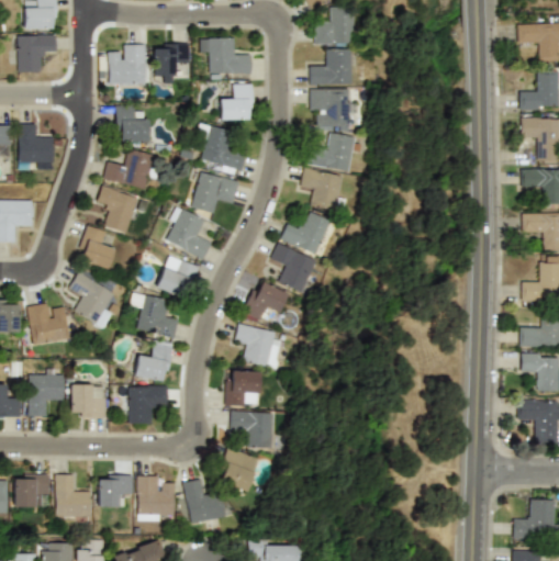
[(55,0),(33,0),(33,6),(22,6),(22,30),(55,30),(55,0)]
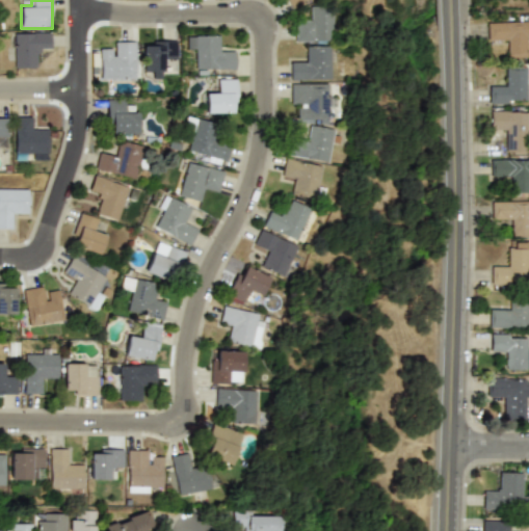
[(285,0),(290,8),(302,0),(285,0)]
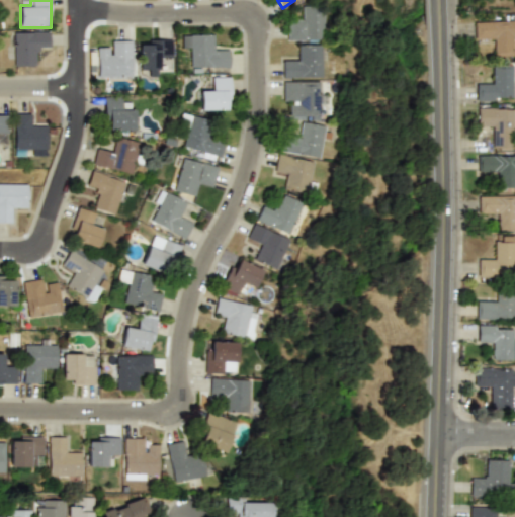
[(325,7),(298,7),(298,21),(288,21),(288,42),(325,42),(325,7)]
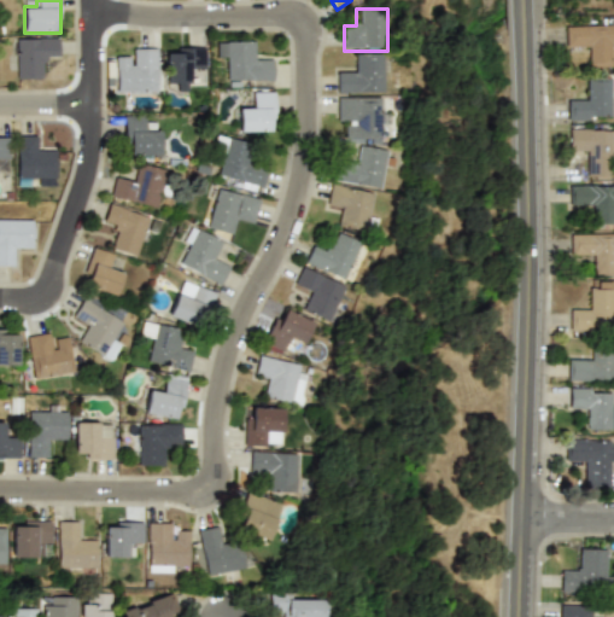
[(592,65),(613,65),(613,27),(567,27),(567,52),(592,52),(592,65)]
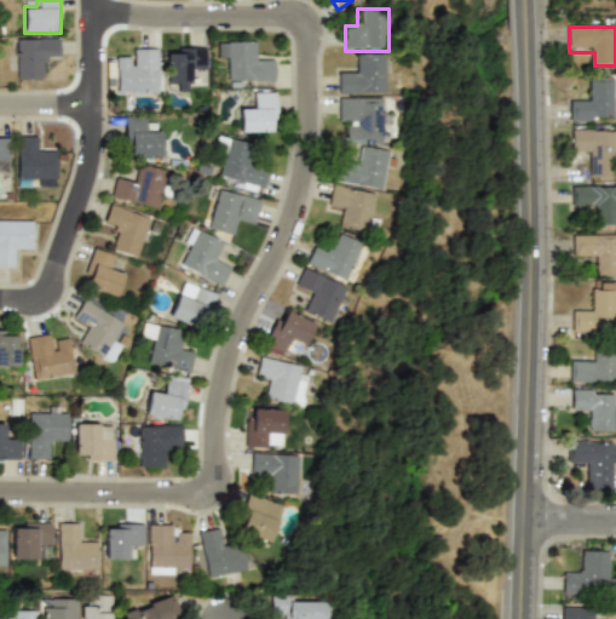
[(61,39),(19,39),(19,80),(47,80),(47,53),(61,53),(61,39)]
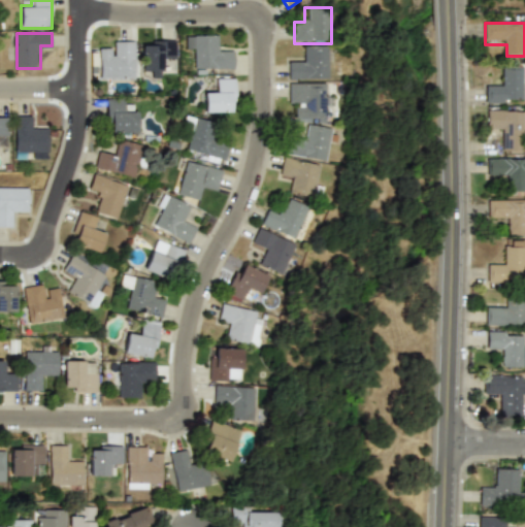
[(223,35),(187,35),(188,56),(198,56),(198,70),(235,69),(235,47),(224,47),(223,35)]
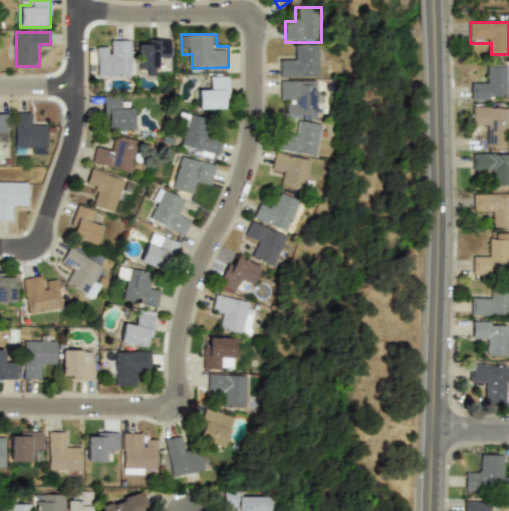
[(139,39),(139,69),(150,69),(150,76),(160,76),(160,59),(172,59),(172,39),(139,39)]
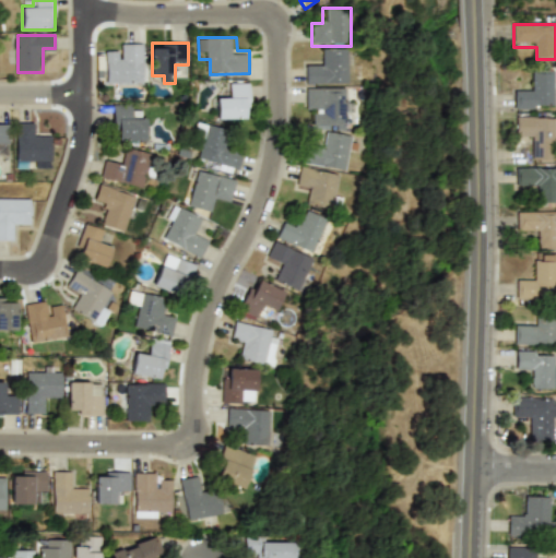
[(146,83),(146,45),(117,45),(117,51),(107,51),(107,84),(146,83)]
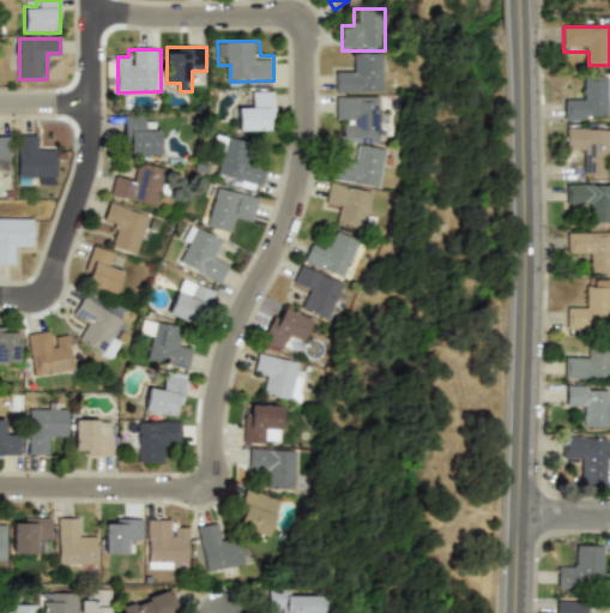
[(336,67),(336,92),(381,92),(381,54),(349,54),(349,67),(336,67)]
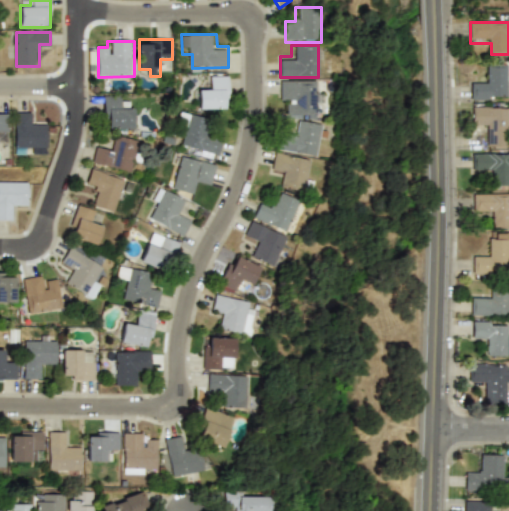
[(508,66),(486,66),(486,79),(472,79),(472,99),(508,99),(508,66)]
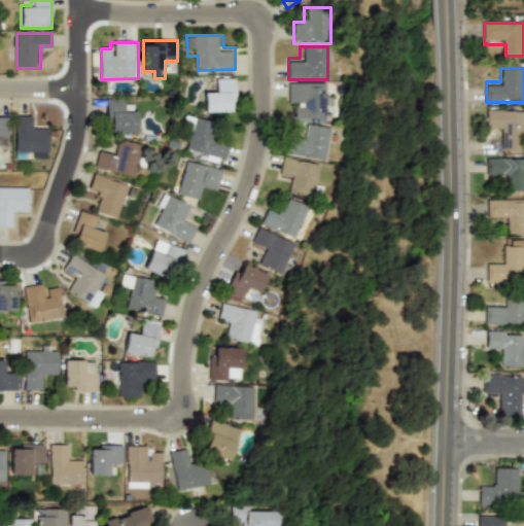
[(204,90),(204,113),(235,113),(235,79),(214,79),(214,90),(204,90)]
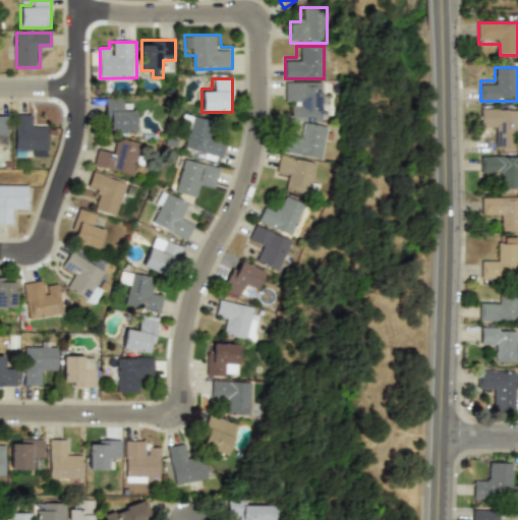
[(285,106),(295,106),(295,117),(323,117),(323,82),(285,82),(285,106)]
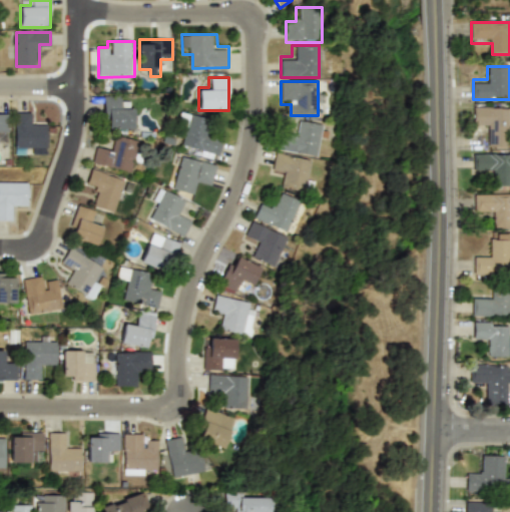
[(123,96),(104,96),(104,129),(134,129),(134,107),(123,107),(123,96)]
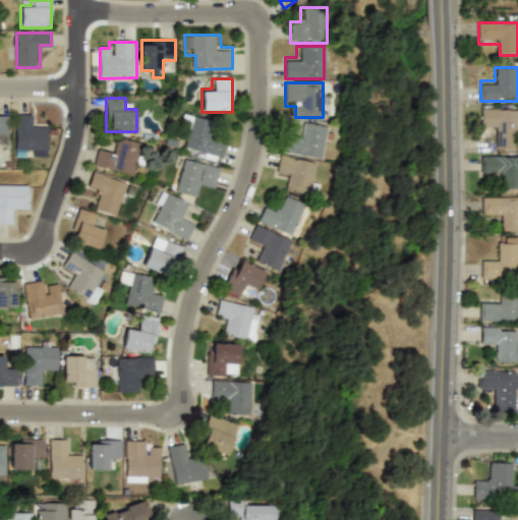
[(517,108),(481,108),(481,128),(493,128),(493,149),(516,149),(516,128),(517,128),(517,108)]
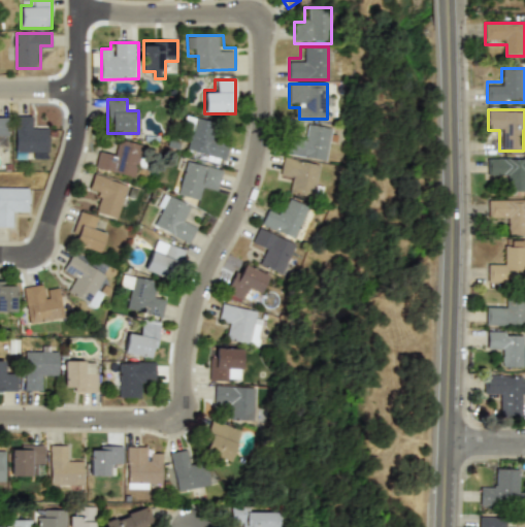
[(51,154),(51,128),(38,128),(38,117),(17,117),(17,154),(51,154)]
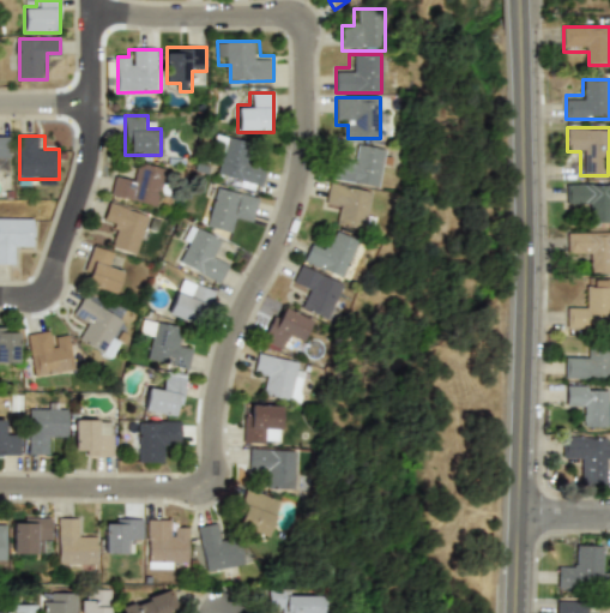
[(0,167),(11,167),(11,137),(0,137),(0,167)]
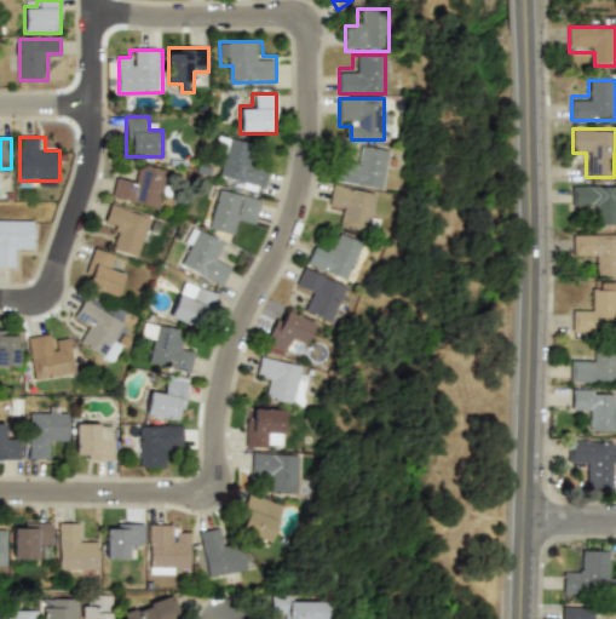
[(218,185),(263,194),(269,170),(248,165),(252,143),(228,138),(218,185)]
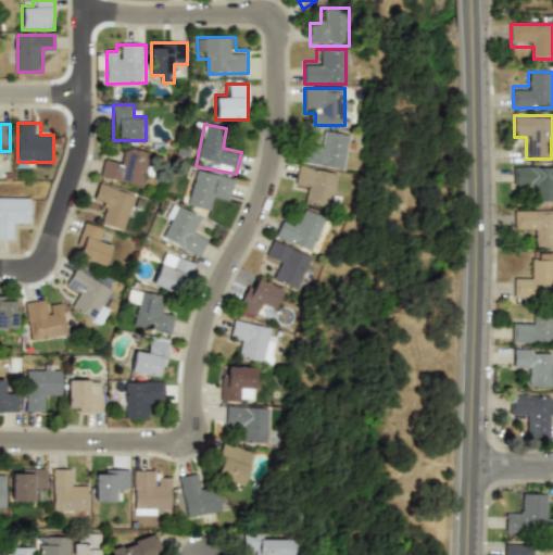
[(343,171),(350,136),(321,130),(318,142),(306,140),(302,163),(343,171)]
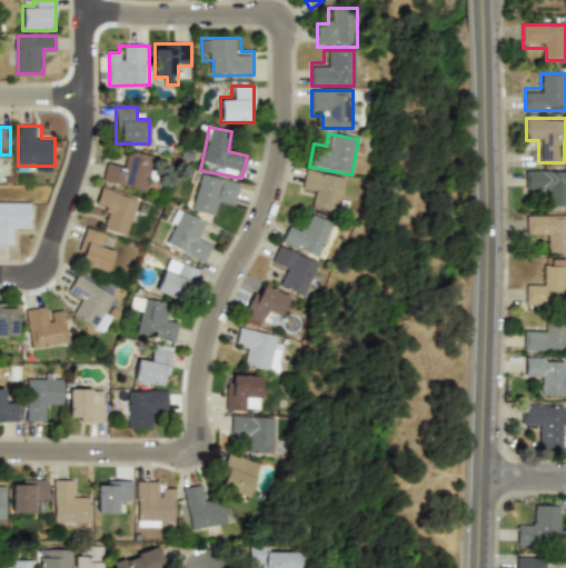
[(156,157),(130,151),(128,163),(109,159),(103,182),(147,192),(156,157)]
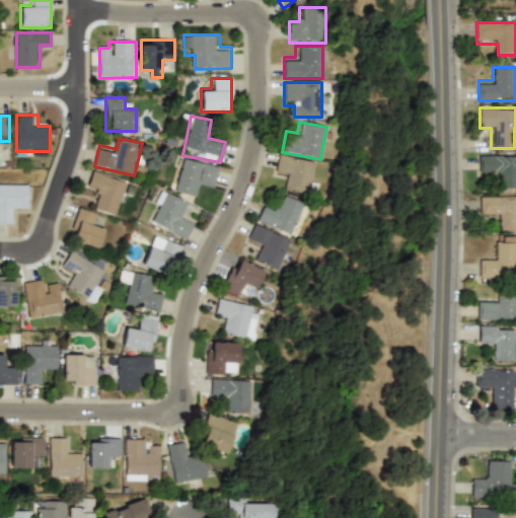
[(283,191),(308,195),(314,162),(279,155),(276,176),(285,178),(283,191)]
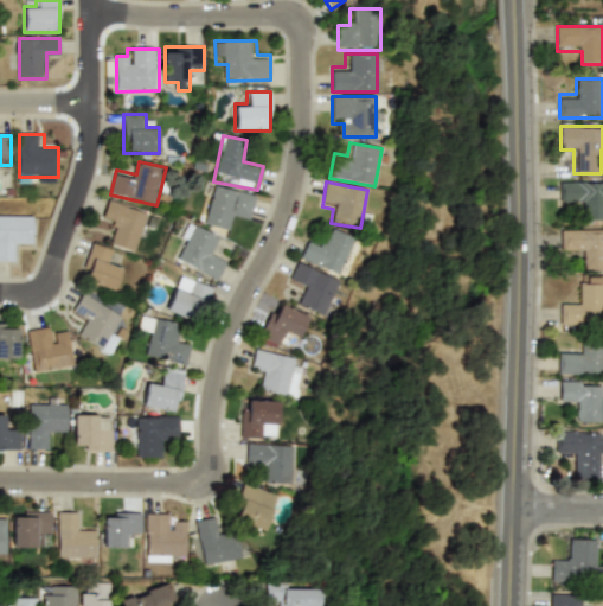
[(602,182),(562,183),(563,206),(585,206),(587,222),(602,221),(602,182)]
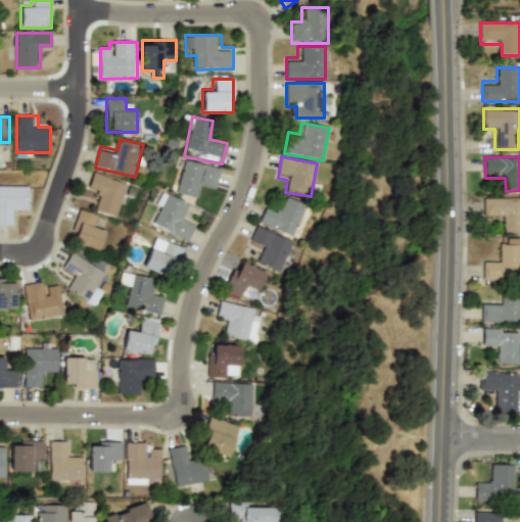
[(216,192),(222,169),(185,159),(177,193),(201,199),(203,189),(216,192)]
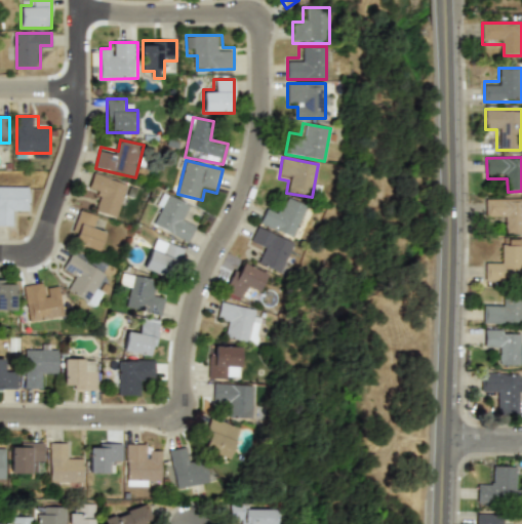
[(120,218),(130,185),(93,173),(88,194),(97,197),(93,210),(120,218)]
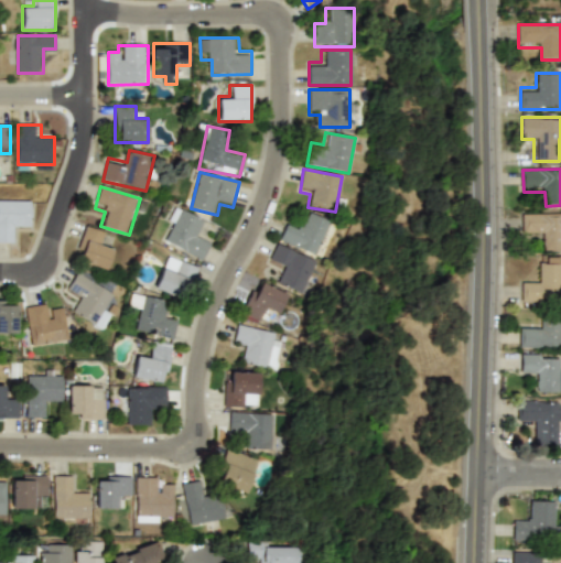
[(32,201),(0,201),(0,242),(19,242),(19,231),(32,231),(32,201)]
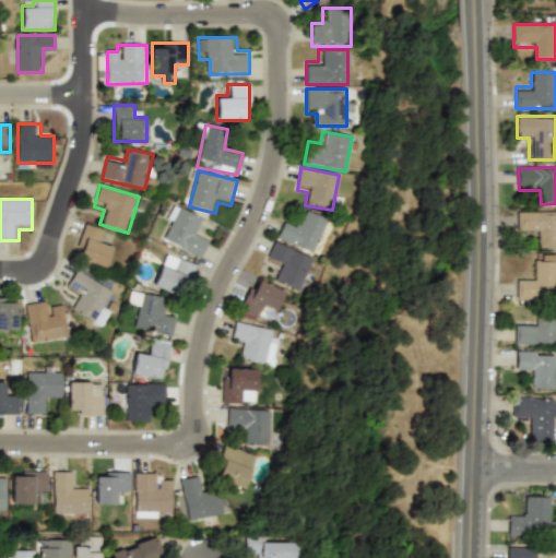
[(201,259),(211,237),(200,232),(205,220),(177,206),(162,239),(201,259)]
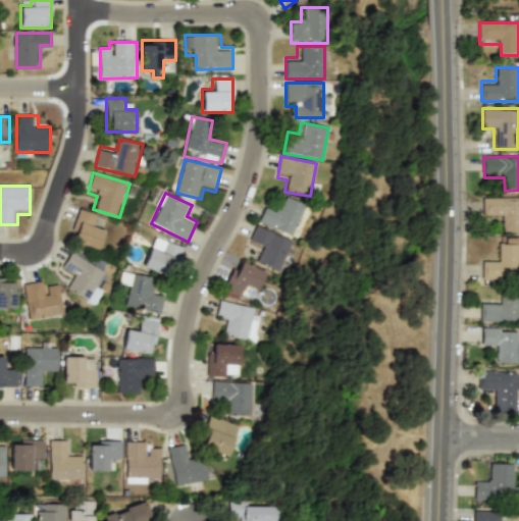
[(258,222),(294,239),(308,207),(282,195),(274,212),(265,207),(258,222)]
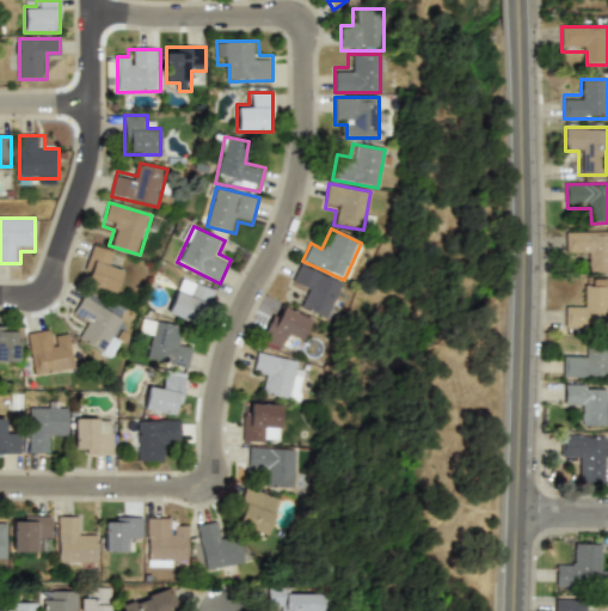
[(607,232),(567,232),(567,249),(579,249),(579,260),(590,260),(590,274),(607,273),(607,232)]
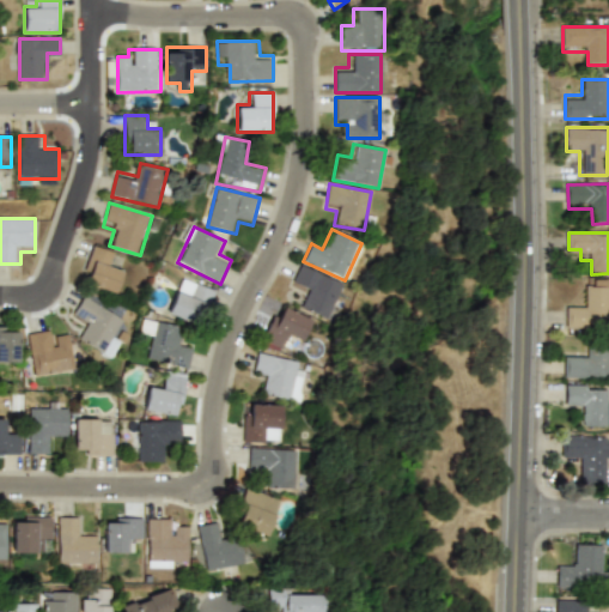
[(115,253),(93,246),(83,284),(116,294),(123,270),(111,266),(115,253)]
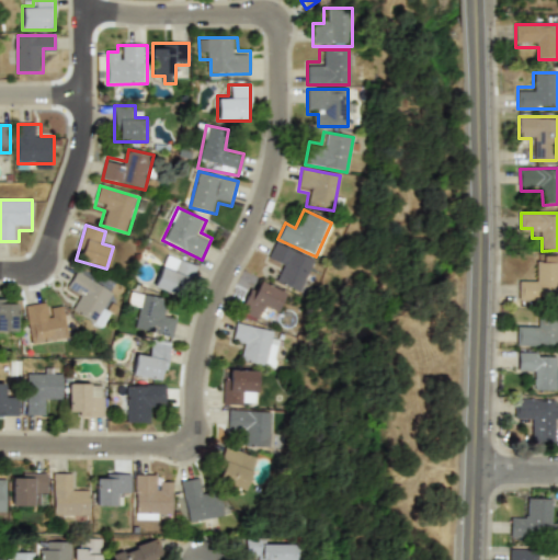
[(316,260),(275,242),(266,264),(283,272),(280,281),(276,278),(274,283),(300,295),(316,260)]
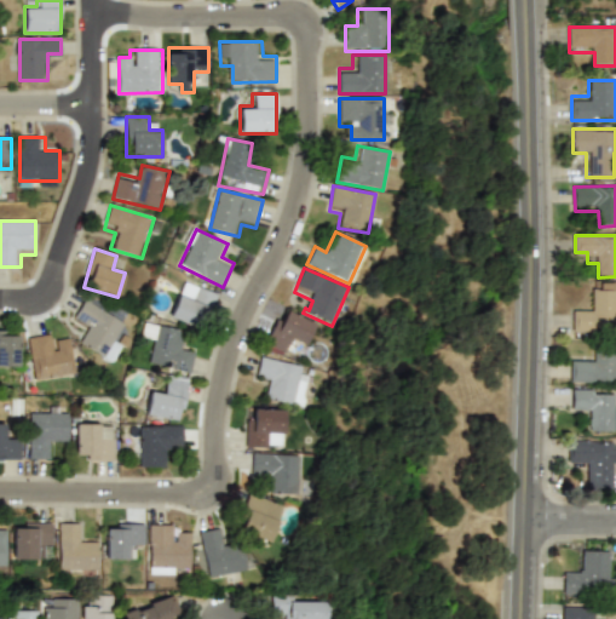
[(615,285),(594,285),(594,309),(574,308),(573,331),(615,332),(615,285)]
